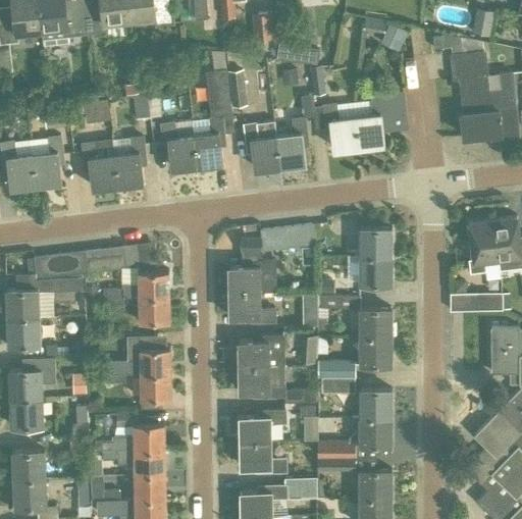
[(16,34),(43,31),(39,0),(11,0),(12,6),(0,7),(0,72),(12,71),(9,44),(17,43),(16,34)]
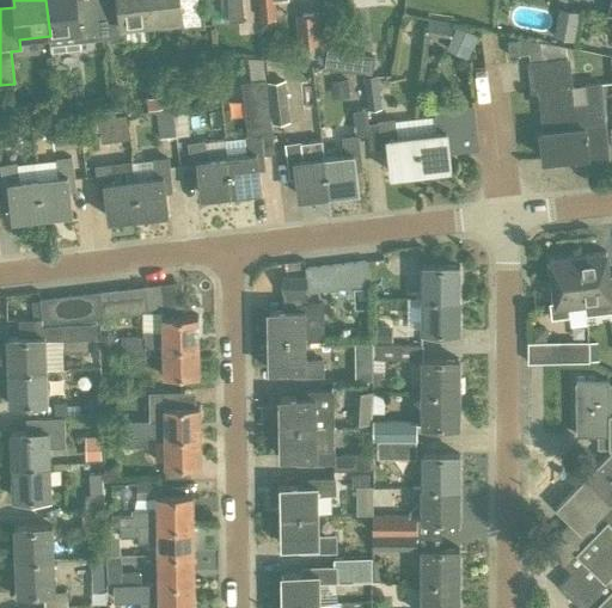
[(46,0),(50,36),(51,54),(80,50),(80,43),(102,41),(97,2),(77,6),(75,0),(46,0)]
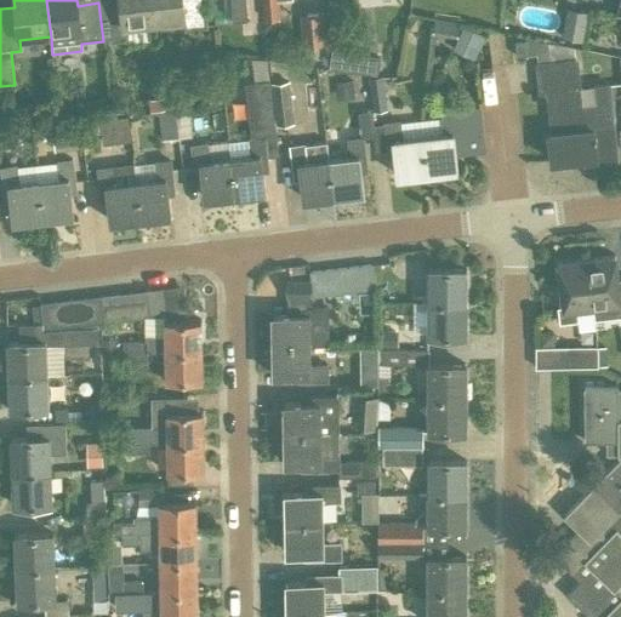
[(120,0),(121,0),(98,3),(103,41),(126,39),(125,28),(155,24),(152,0),(120,0)]
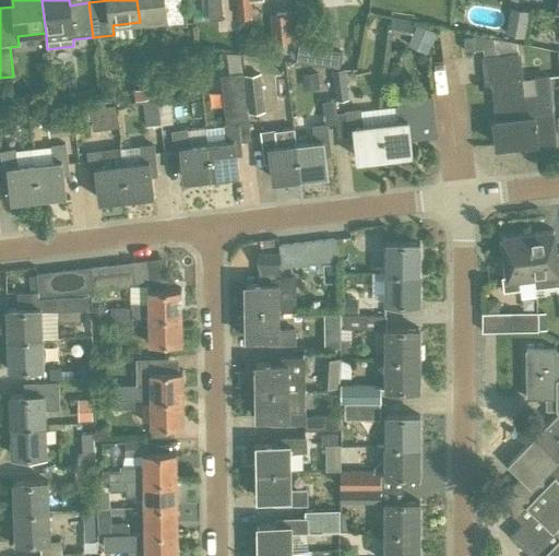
[(137,0),(140,22),(167,19),(168,28),(188,26),(183,0),(137,0)]
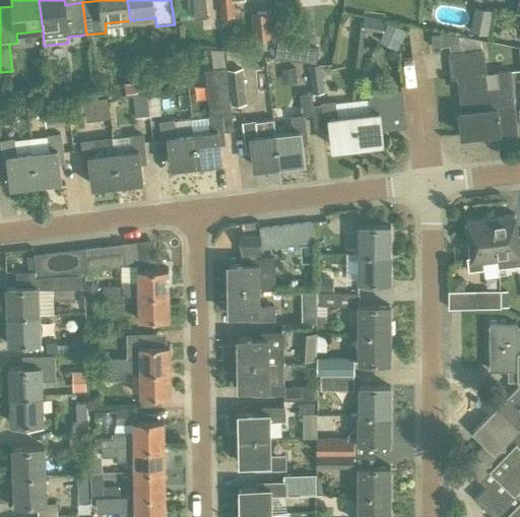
[(236,17),(234,0),(219,0),(221,18),(236,17)]
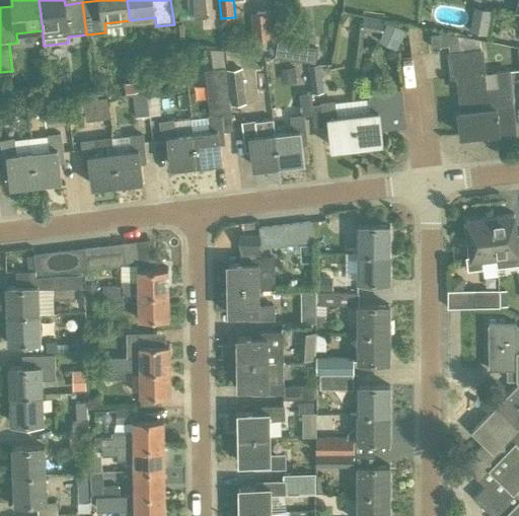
[(344,25),(345,0),(327,0),(327,24),(344,25)]
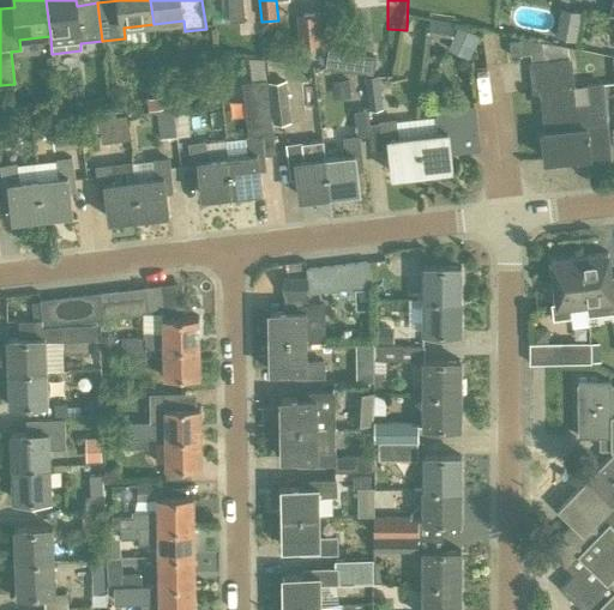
[(296,17),(300,48),(321,46),(319,16),(296,17)]
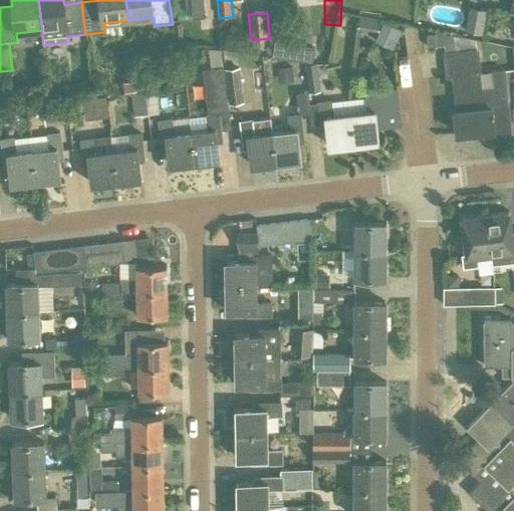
[(378,33),(379,25),(358,22),(357,30),(378,33)]
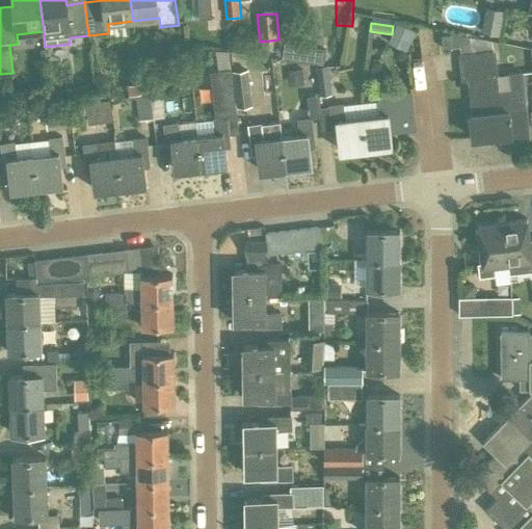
[(496,78),(493,43),(453,35),(441,37),(443,51),(459,49),(462,82),(470,81),(473,116),(469,116),(472,140),(502,136),(503,142),(529,139),(522,75),(496,78)]
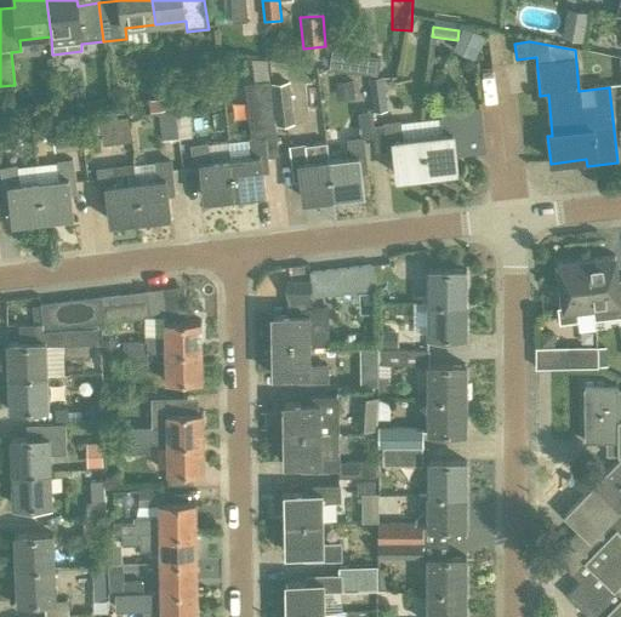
[(332,51),(329,72),(358,75),(360,55),(332,51)]
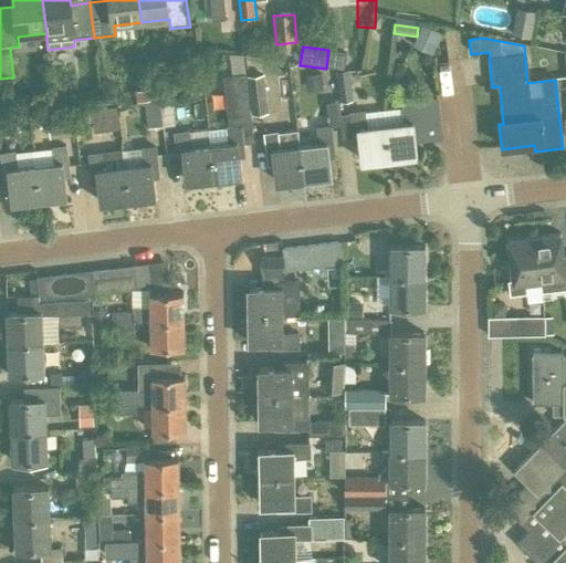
[(341,104),(353,103),(349,72),(336,73),(341,104)]
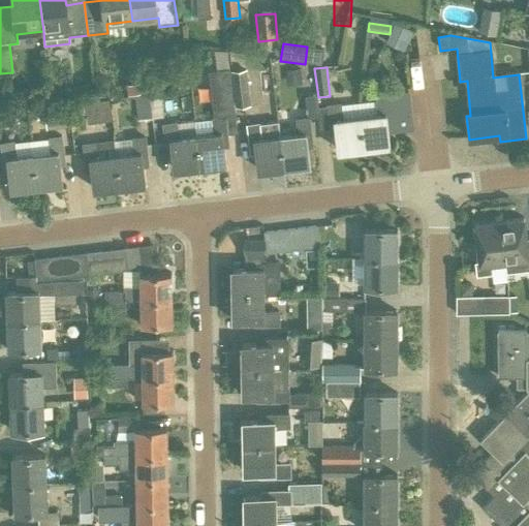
[(213,111),(235,109),(232,88),(230,70),(217,72),(209,73),(213,111)]
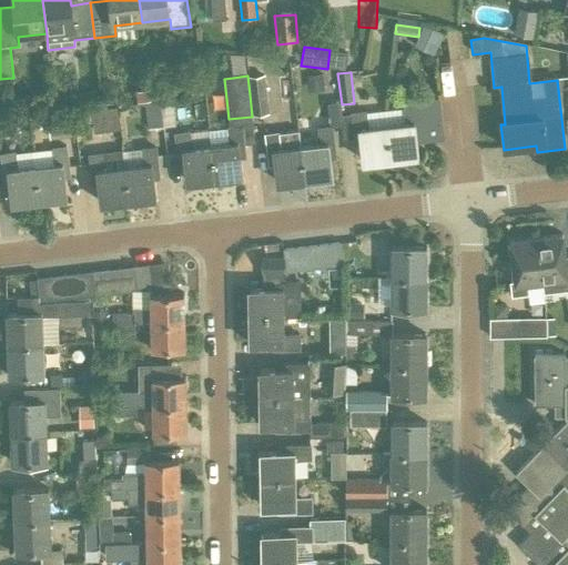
[(250,94),(252,117),(269,115),(265,77),(249,78),(251,94),(250,94)]
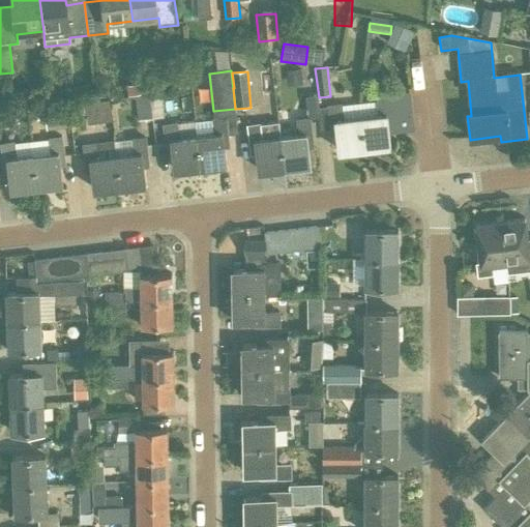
[(388,145),(388,146),(389,146),(388,135),(414,132),(409,94),(383,97),(384,99),(376,100),(377,103),(359,105),(365,153),(385,151),(384,146),(388,145)]
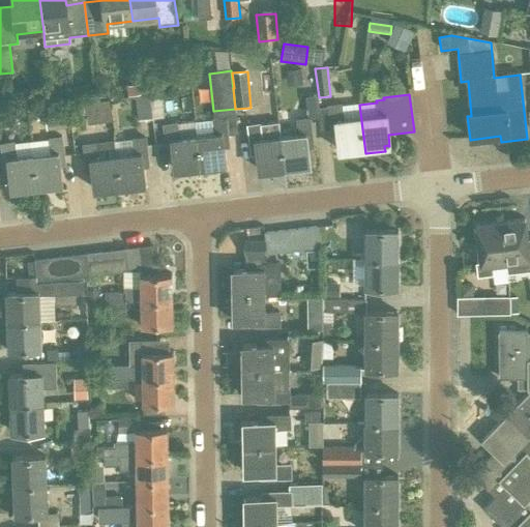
[(138,121),(152,120),(149,95),(136,97),(138,121)]
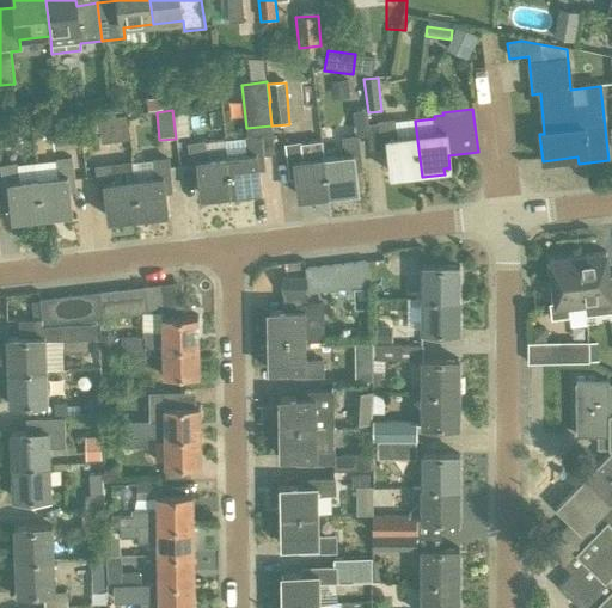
[(101,145),(129,142),(126,117),(98,120),(101,145)]
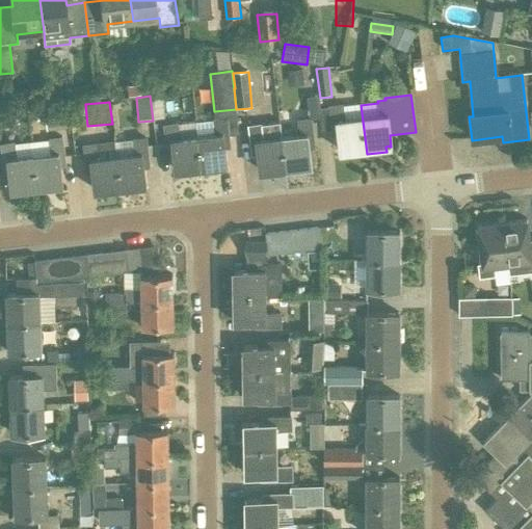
[(342,153),(343,153),(343,152),(347,152),(347,157),(367,154),(361,105),(344,107),(344,104),(328,106),(331,130),(339,129),(342,153)]
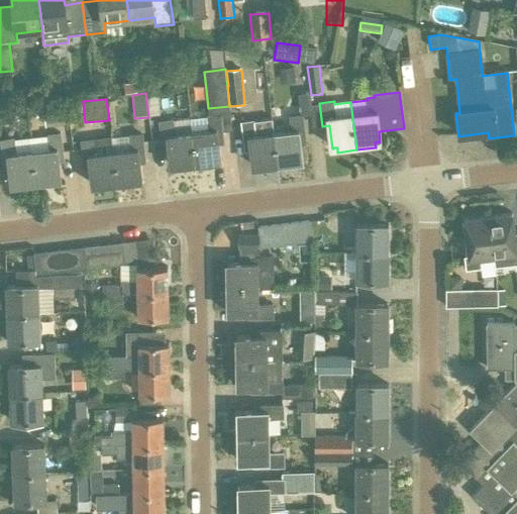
[(45,128),(69,124),(66,102),(42,106),(45,128)]
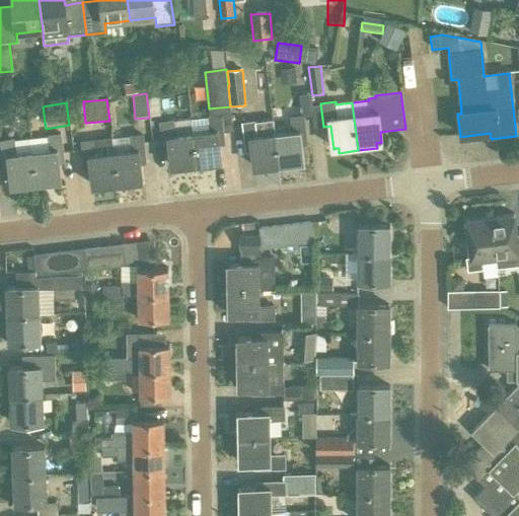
[(193,136),(197,165),(221,162),(220,146),(225,145),(222,116),(210,117),(207,118),(209,134),(193,136)]
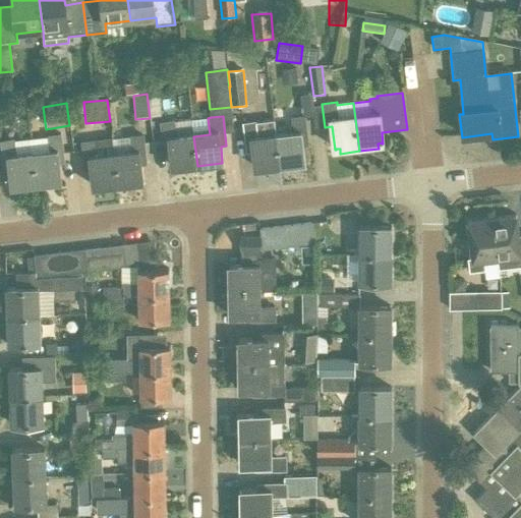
[(276,137),(280,167),(305,164),(303,147),(309,147),(305,116),(291,118),(293,135),(276,137)]
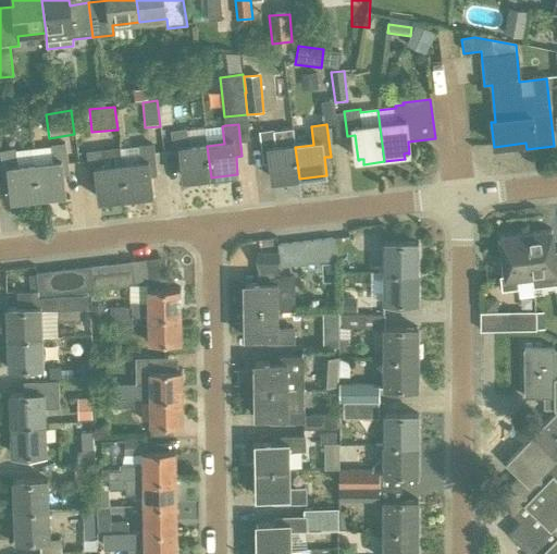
[(175,164),(182,163),(184,181),(211,177),(211,175),(207,146),(206,130),(186,132),(186,130),(171,132),(175,164)]
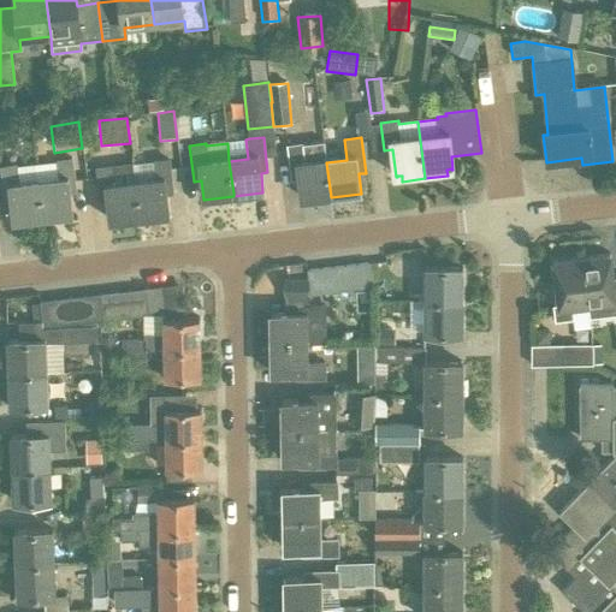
[(331,197),(326,162),(324,143),(286,147),(291,182),(298,180),(301,201),(331,197)]
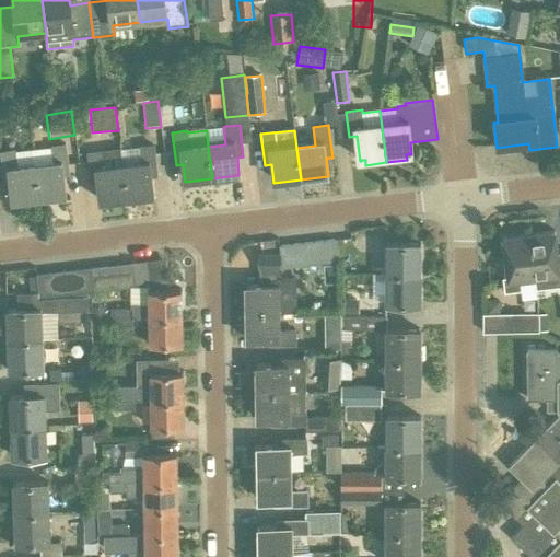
[(67,195),(65,177),(71,176),(67,144),(51,147),(54,164),(36,166),(39,198),(67,195)]
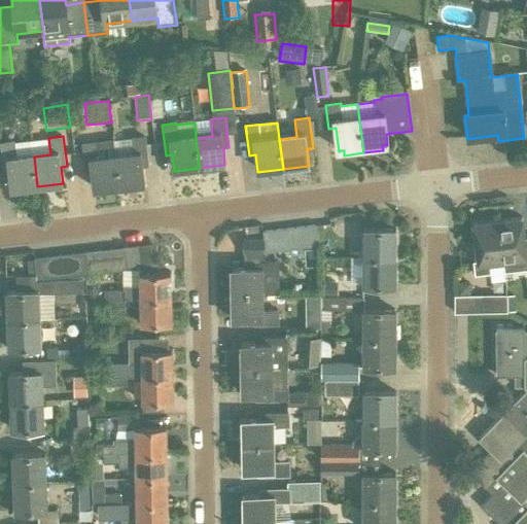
[(116,159),(119,187),(145,184),(143,168),(149,167),(145,137),(131,139),(133,156),(116,159)]
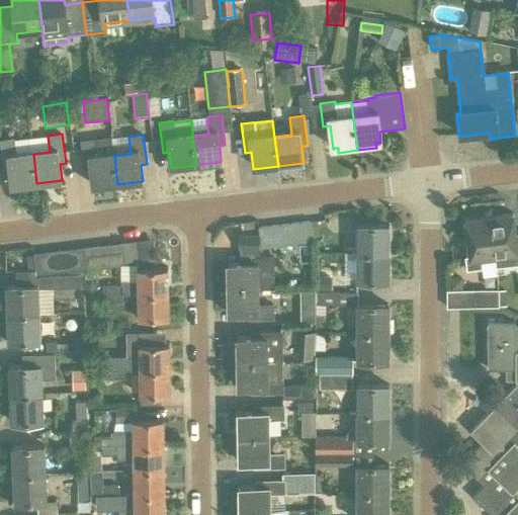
[(36,183),(33,154),(16,156),(14,140),(0,141),(0,145),(3,170),(10,170),(12,186),(36,183)]
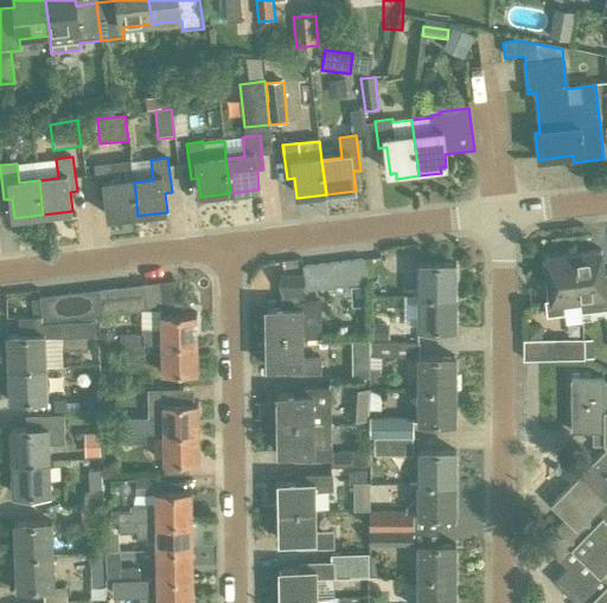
[(98,201),(107,200),(109,219),(138,216),(134,183),(113,185),(110,165),(94,166),(98,201)]
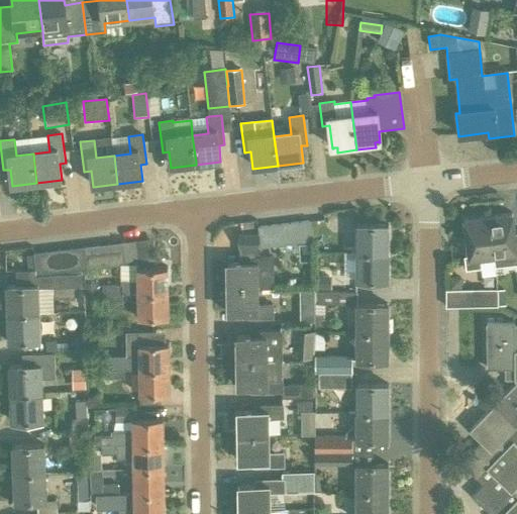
[(516,235),(514,236),(512,215),(488,218),(493,257),(494,267),(516,263),(516,235)]
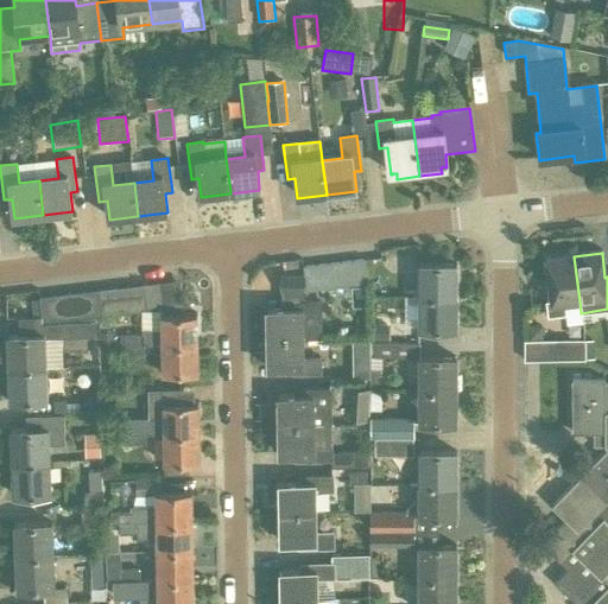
[(563,304),(580,302),(574,256),(546,260),(551,304),(545,304),(548,319),(565,317),(563,304)]
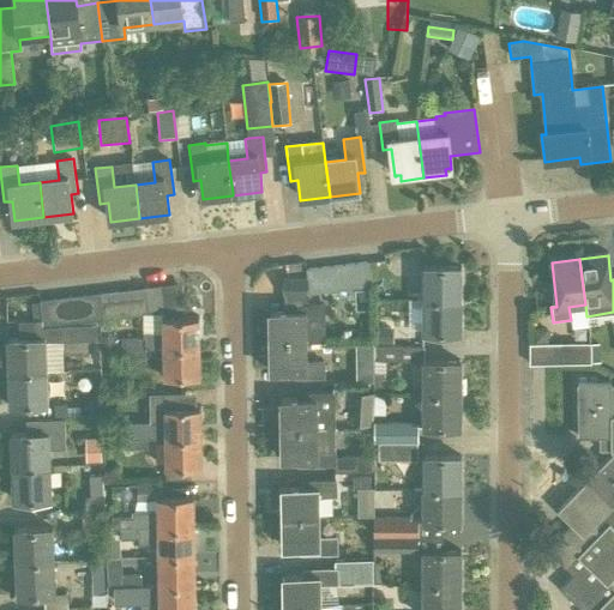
[(374,289),(373,289),(374,297),(389,295),(390,300),(410,297),(409,283),(389,285),(385,261),(371,263),(374,289)]
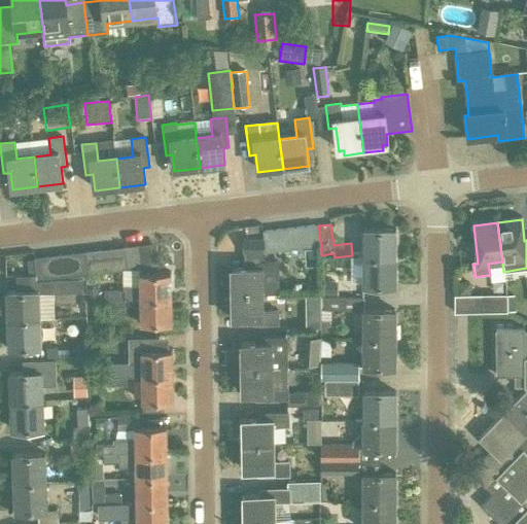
[(310,249),(320,248),(321,248),(318,225),(315,225),(316,226),(307,228),(310,249)]
